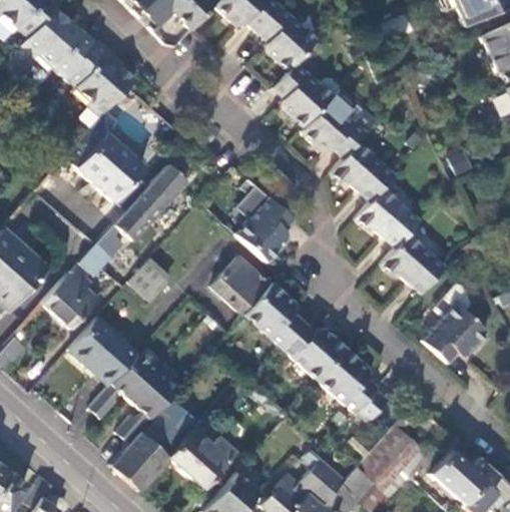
[(0,0),(0,23),(12,34),(15,30),(24,37),(46,12),(32,0),(0,0)]
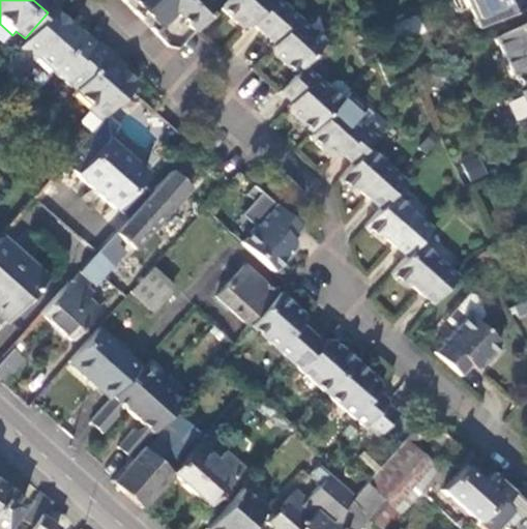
[(33,0),(48,12),(25,38),(27,41),(56,10),(63,2),(60,0),(33,0)]
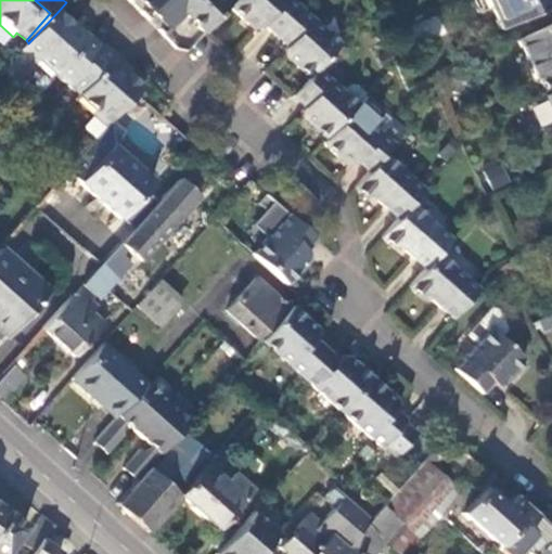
[(130,0),(145,15),(161,0),(130,0)]
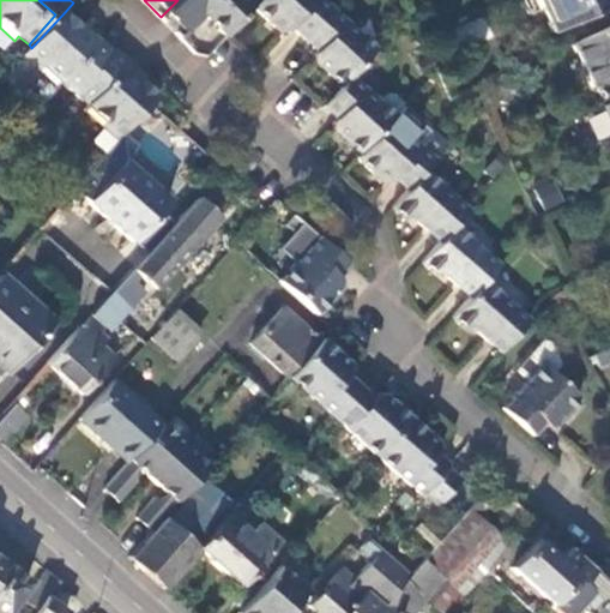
[(218,31),(246,0),(177,0),(161,17),(182,38),(205,17),(218,31)]
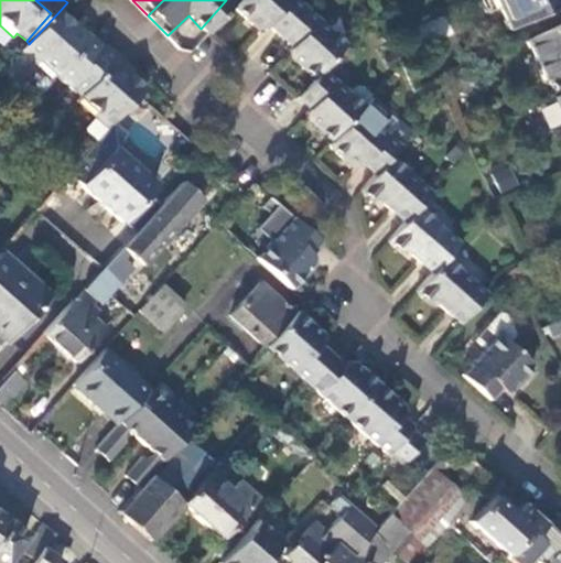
[(240,1),(239,0),(226,0),(201,29),(208,36),(230,12),(240,1)]
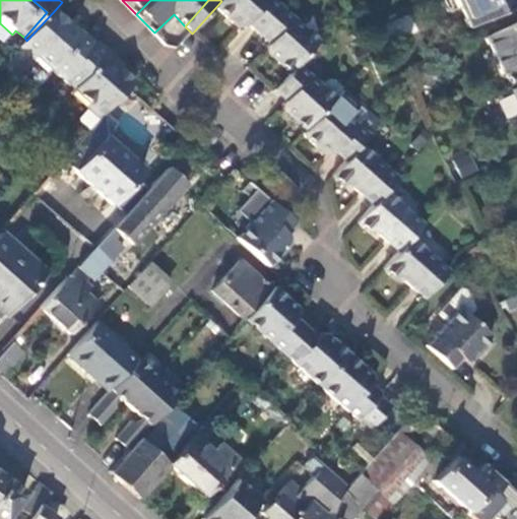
[(259,33),(280,8),(270,0),(222,0),(221,1),(212,11),(219,9),(239,26),(248,26),(250,23),(259,33)]
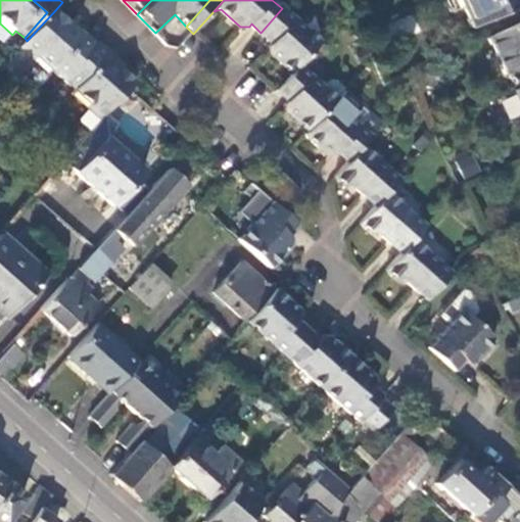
[(459,0),(472,27),(519,5),(519,0),(459,0)]
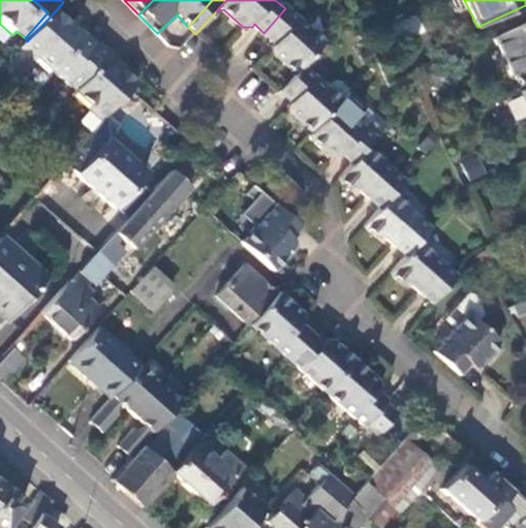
[(284,40),(302,21),(300,20),(299,22),(285,8),(264,33),(275,42),(271,47),(272,54),(284,40)]
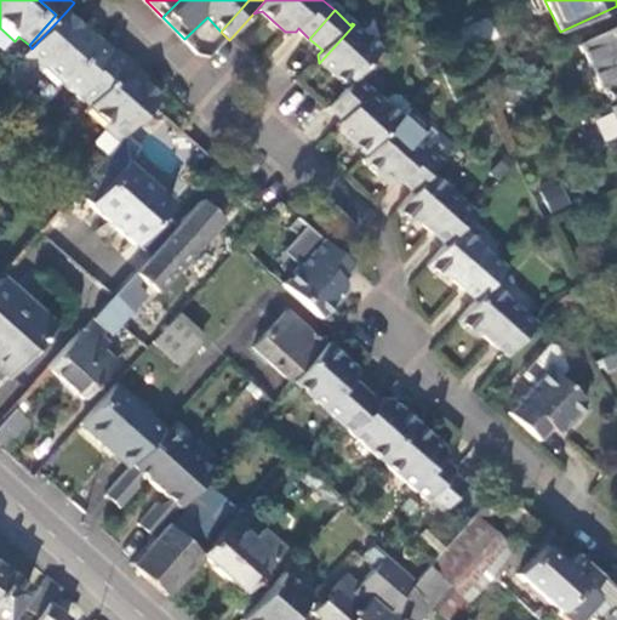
[(84,29),(66,12),(32,49),(24,58),(39,72),(58,90),(63,84),(75,95),(113,52),(98,39),(92,45),(79,34),(84,29)]
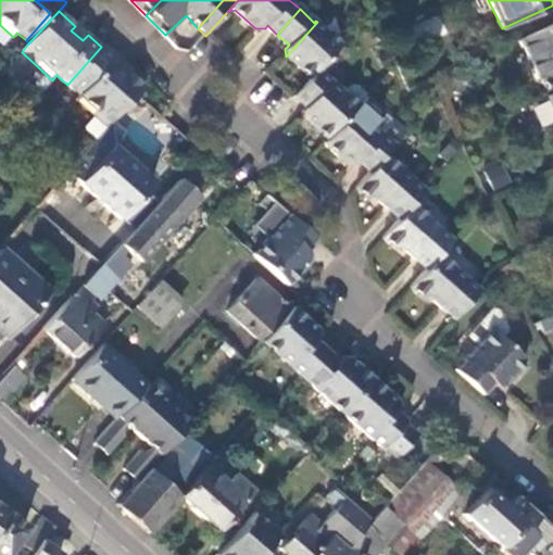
[(341,45),(317,22),(299,42),(286,57),(310,78),(318,71),(341,45)]
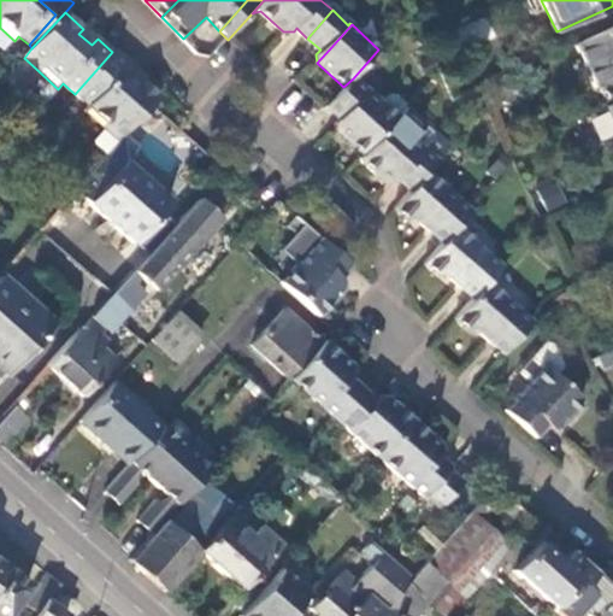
[(612,27),(575,45),(595,89),(600,89),(608,107),(612,105),(612,27)]
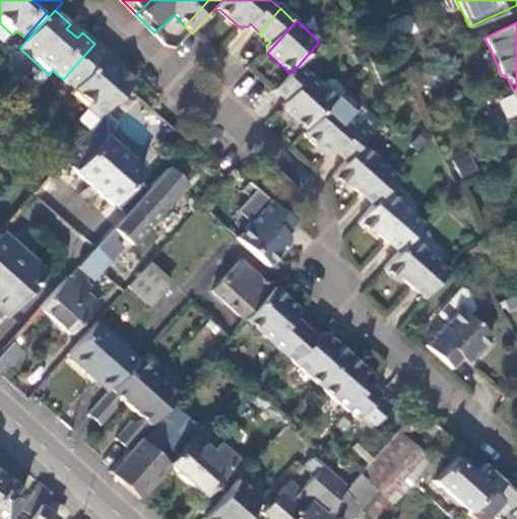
[(97,42),(94,44),(63,79),(75,91),(72,95),(100,121),(116,104),(117,105),(135,83),(119,68),(115,72),(104,62),(111,54),(97,42)]
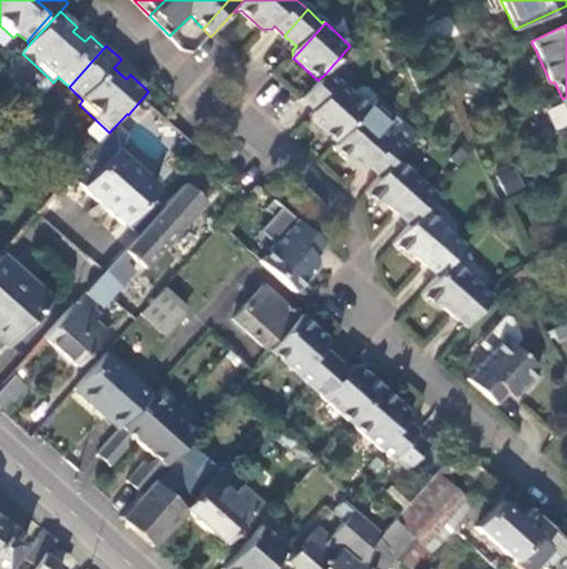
[(22,54),(5,72),(18,85),(36,66),(22,54)]
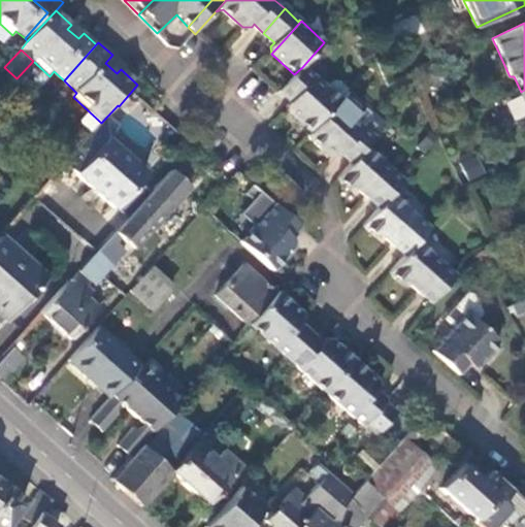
[(300,102),(319,81),(302,67),(294,74),(284,87),(300,102)]
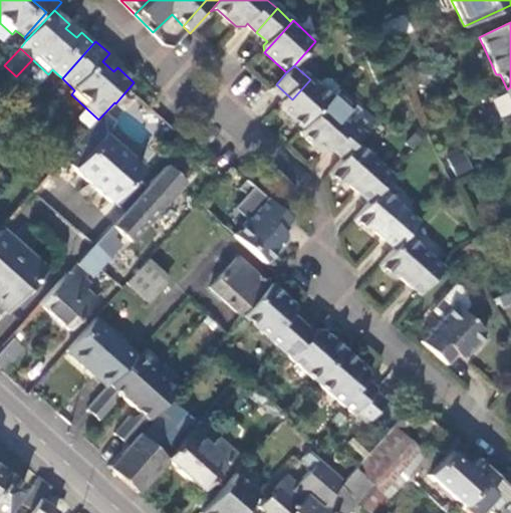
[(330,98),(310,79),(292,99),(282,110),(303,129),(327,101),(330,98)]
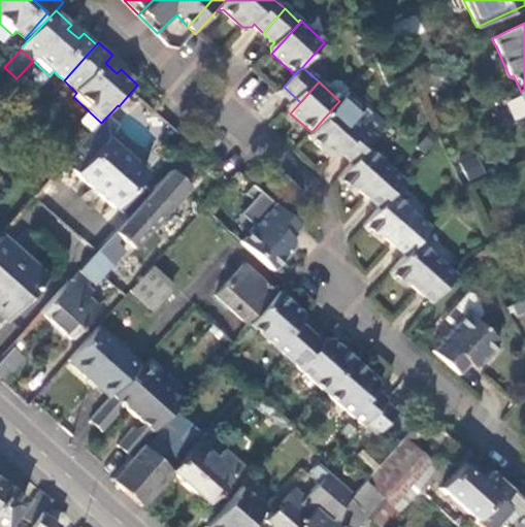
[(300,102),(284,87),(280,91),(289,101),(287,104),(286,106),(288,111),(290,113),(300,102)]
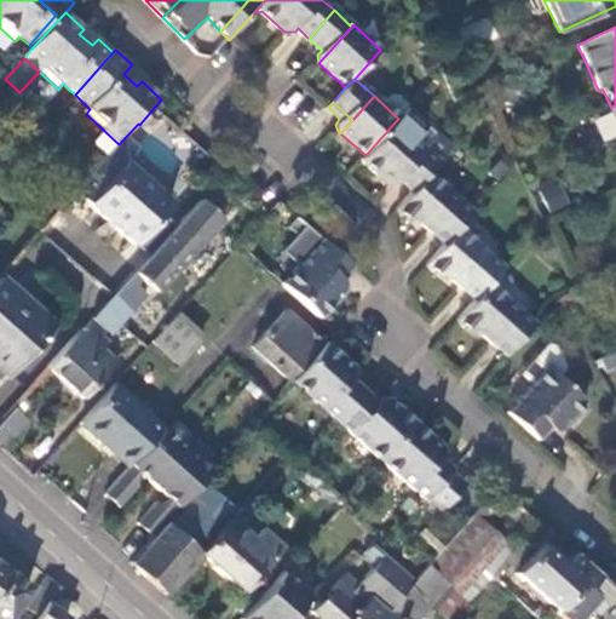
[(398,119),(395,122),(366,155),(363,158),(393,185),(398,185),(402,182),(413,190),(430,172),(438,162),(449,150),(436,138),(425,150),(414,139),(425,127),(406,112),(398,119)]
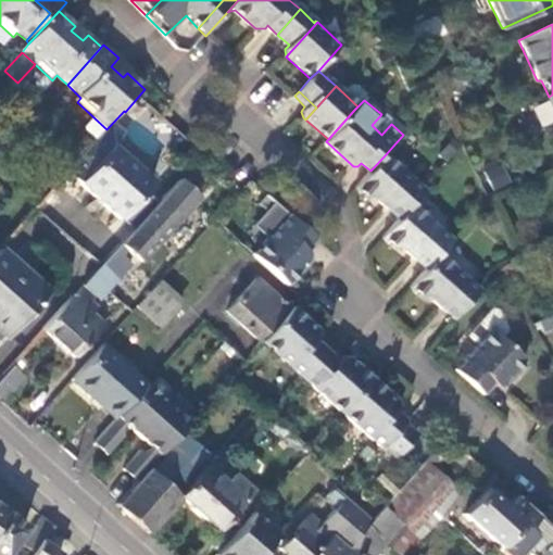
[(102,135),(68,172),(122,219),(155,183),(102,135)]
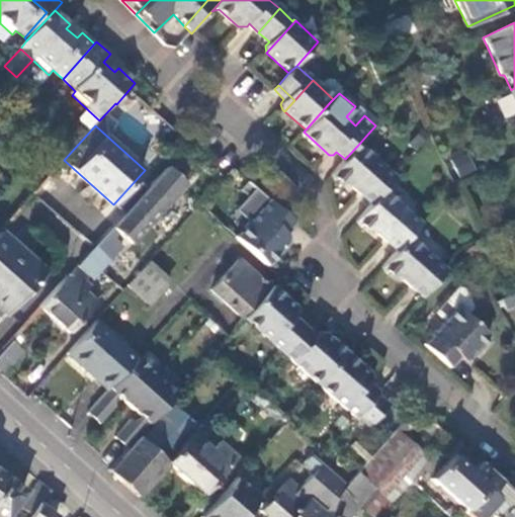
[(359,144),(345,159),(332,174),(344,185),(351,185),(358,191),(380,165),(359,144)]
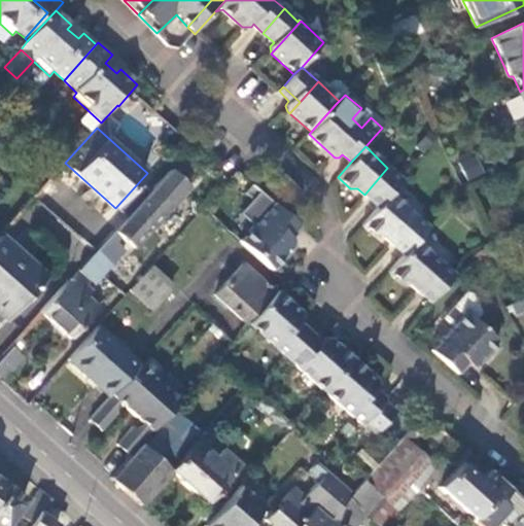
[(476,149),(458,159),(472,180),(488,171),(476,149)]
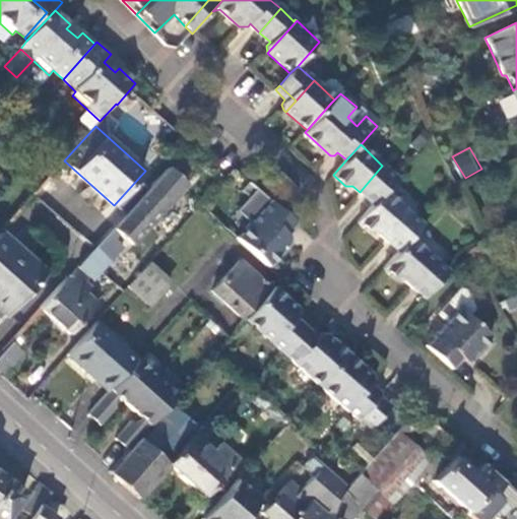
[(195,174),(177,157),(167,169),(185,185),(195,174)]
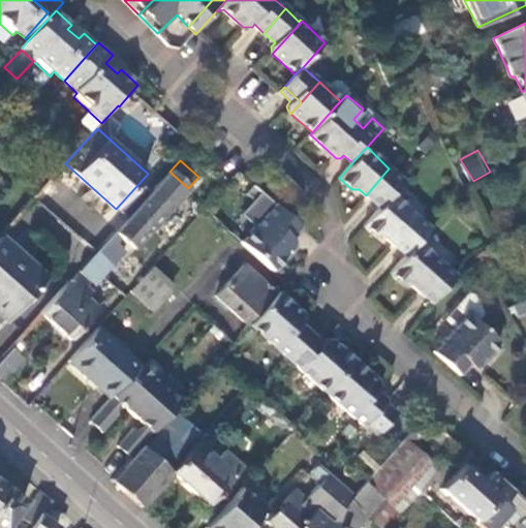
[(393,195),(404,183),(389,168),(366,195),(380,209),(393,195)]
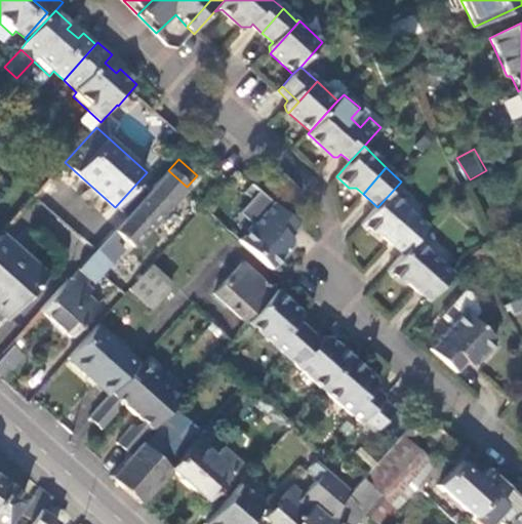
[(187,187),(168,170),(115,232),(132,248),(187,187)]
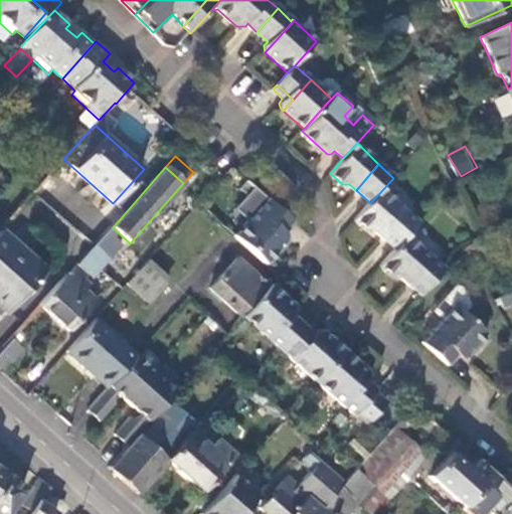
[(234,209),(248,221),(268,199),(246,181),(239,189),(246,195),(234,209)]
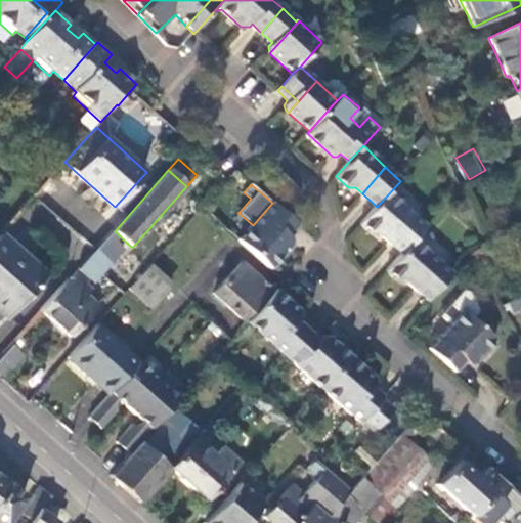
[(414,241),(426,227),(389,193),(377,207),(361,223),(375,235),(379,234),(383,234),(402,253),(414,241)]
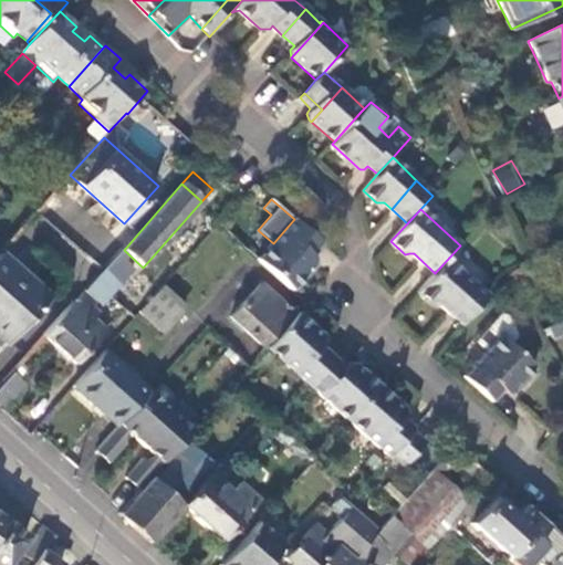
[(321,242),(294,219),(273,243),(259,260),(293,290),(318,262),(310,255),(321,242)]
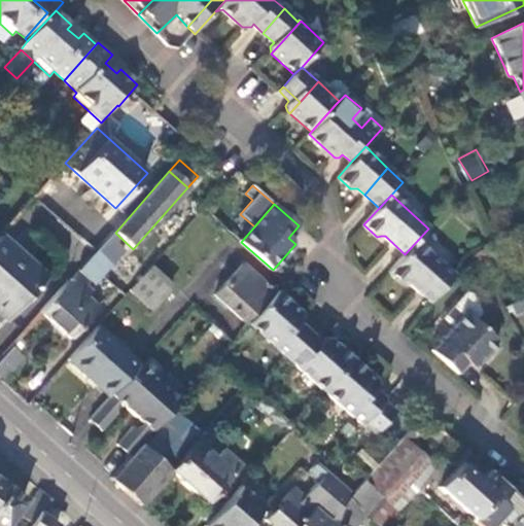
[(133,249),(115,233),(89,264),(106,279),(133,249)]
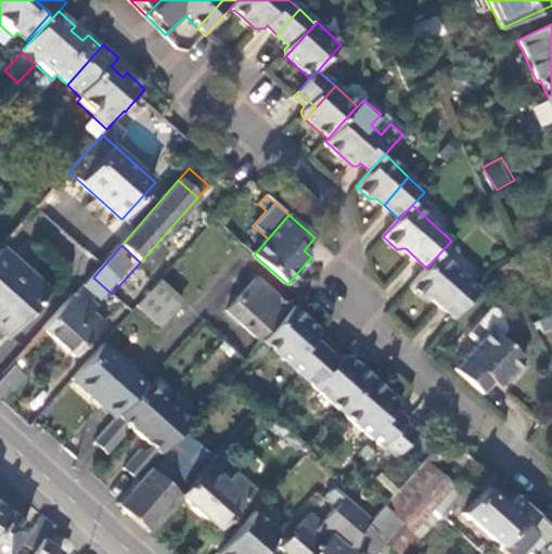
[(23,262),(4,246),(0,249),(0,326),(10,336),(51,292),(22,266),(23,262)]
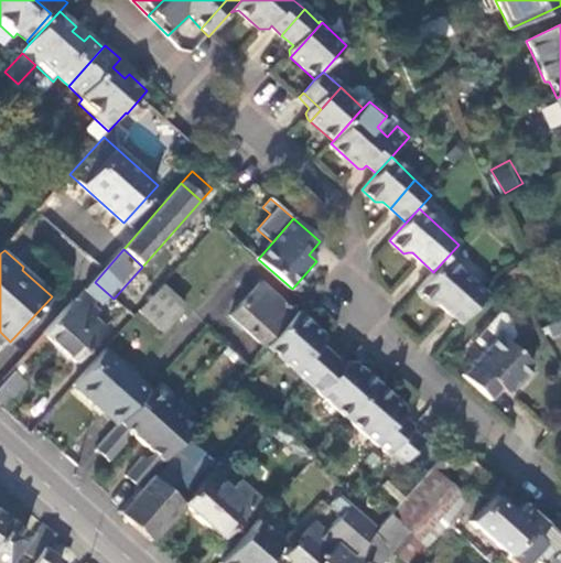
[(445,259),(433,272),(417,291),(428,302),(437,301),(462,324),(487,296),(445,259)]
